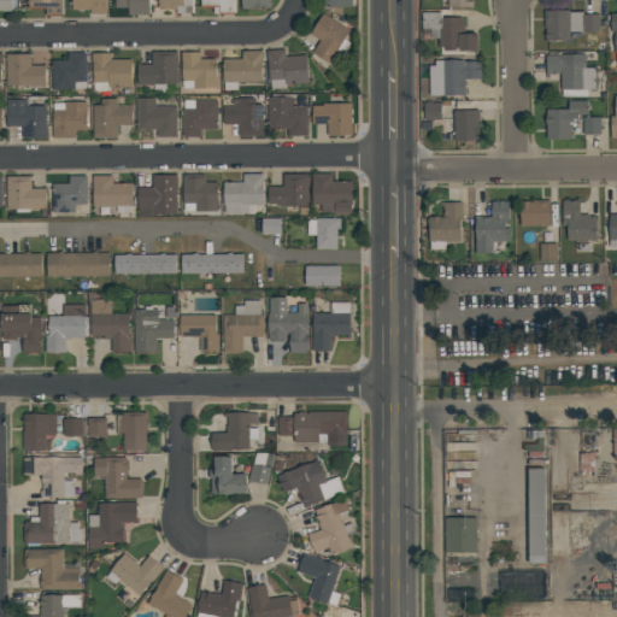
[(0,0),(11,0),(11,11),(0,11),(0,0)]
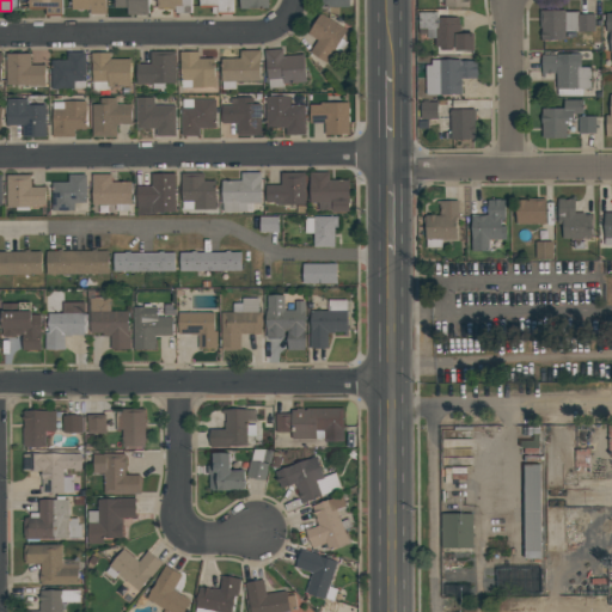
[(61,0),(61,16),(46,16),(46,10),(28,10),(28,0),(61,0)]
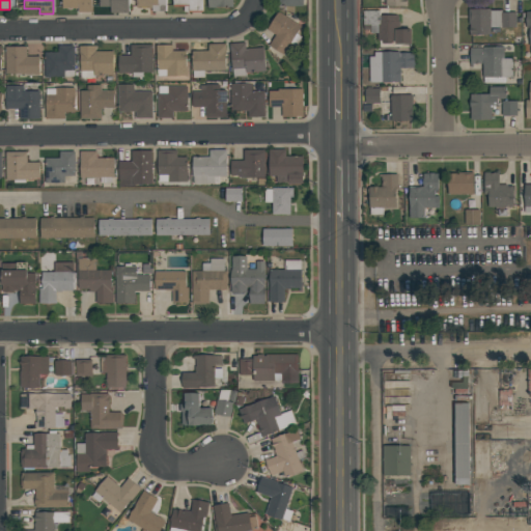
[(91,0),(92,12),(78,12),(78,8),(62,8),(62,0),(91,0)]
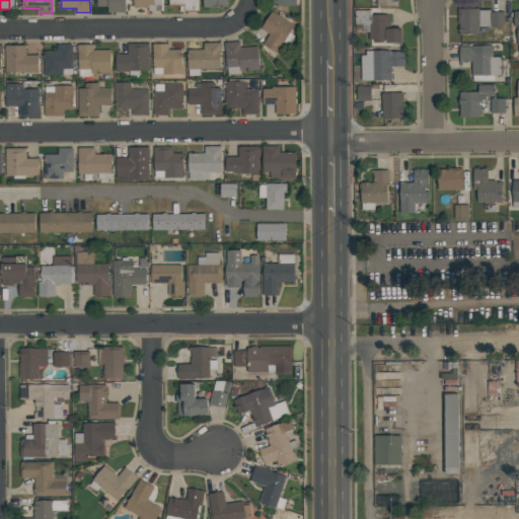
[(126,0),(126,12),(107,12),(107,6),(96,7),(96,0),(126,0)]
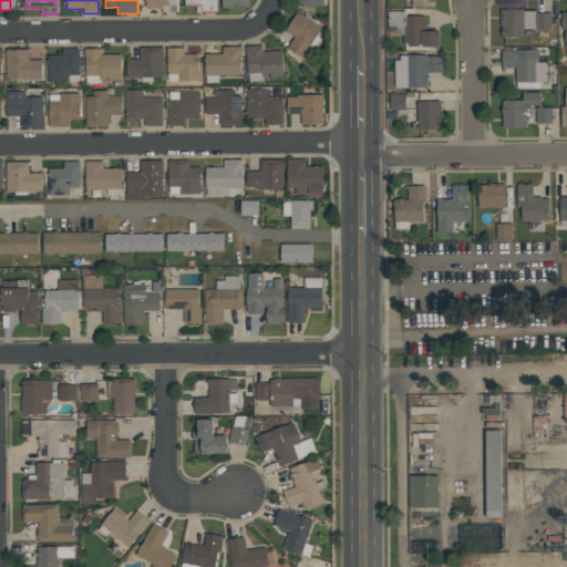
[(176,0),(176,12),(162,12),(162,9),(157,9),(157,8),(145,8),(145,0),(176,0)]
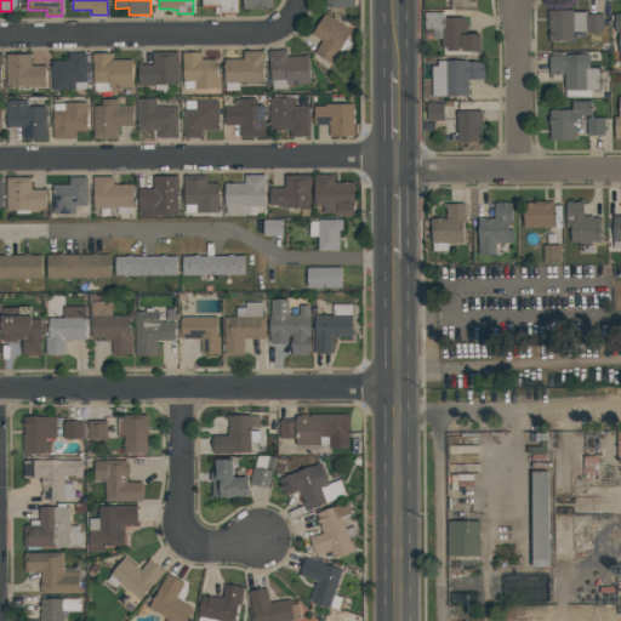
[(203,0),(237,0),(237,13),(215,13),(215,7),(203,7),(203,0)]
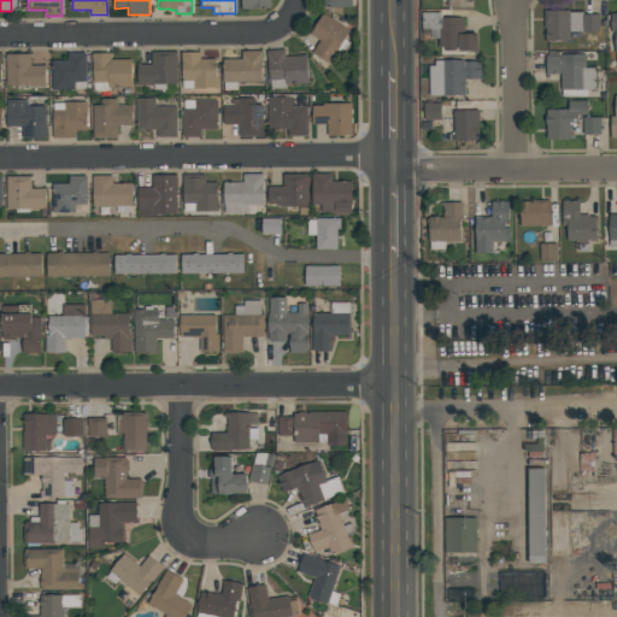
[(241,0),(241,9),(270,10),(270,0),(241,0)]
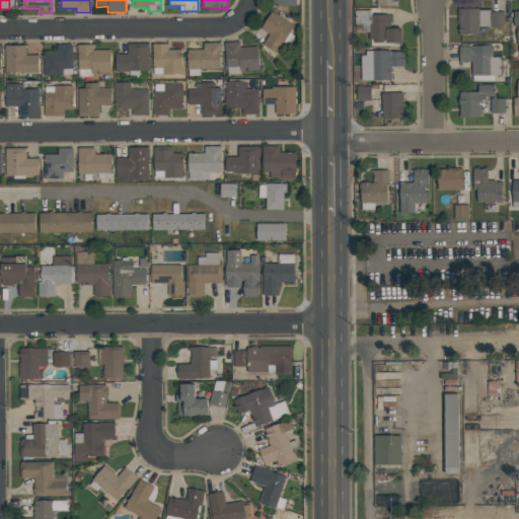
[(459,33),(459,31),(458,31),(458,26),(459,26),(459,23),(457,23),(457,9),(478,8),(478,10),(490,10),(490,12),(490,26),(479,26),(479,33),(459,33)]
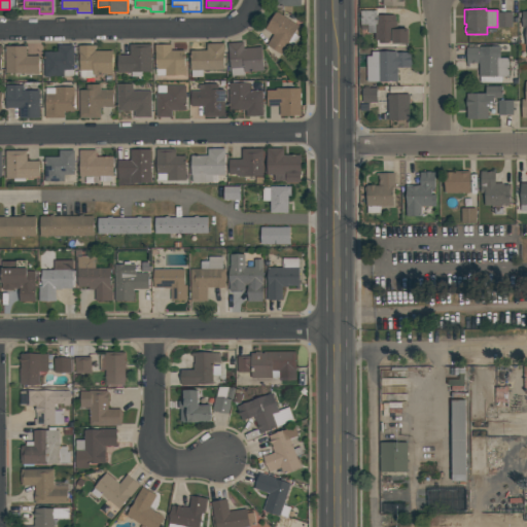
[(409,43),(392,43),(392,39),(388,39),(388,43),(379,43),(379,39),(375,39),(375,33),(369,33),(369,29),(360,29),(360,10),(377,10),(377,15),(395,14),(395,21),(397,21),(397,29),(408,29),(409,43)]
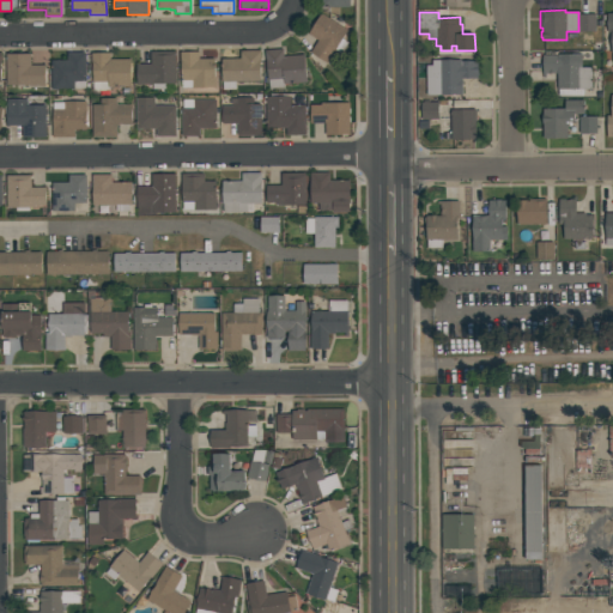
[(347,30),(343,38),(347,42),(341,53),(335,49),(327,62),(310,52),(317,40),(308,34),(321,13),(347,30)]
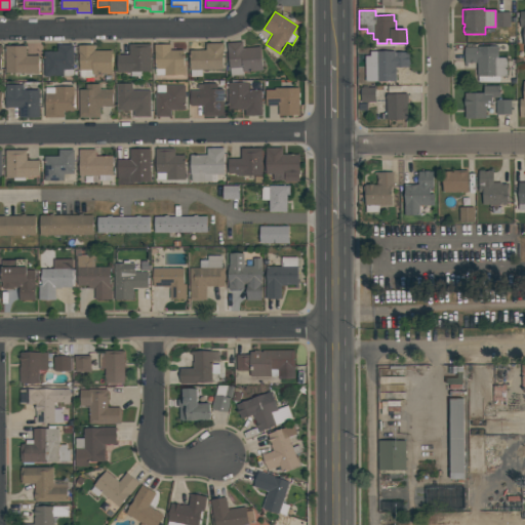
[(495,27),(495,12),(510,12),(510,27),(495,27)]
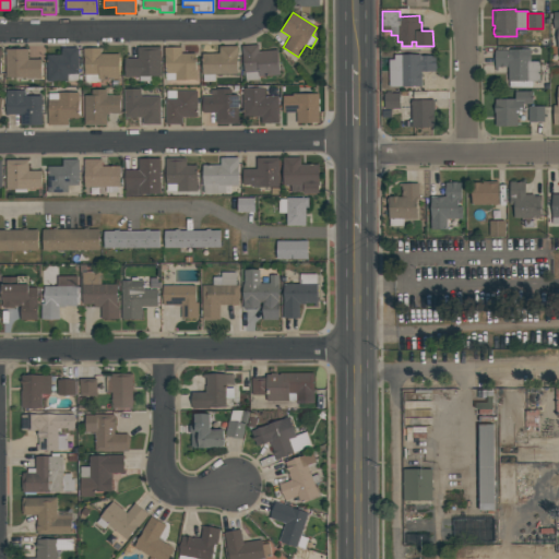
[(280,75),(259,76),(260,80),(246,81),(245,72),(244,72),(242,55),(241,56),(241,46),(258,45),(259,51),(277,50),(280,75)]
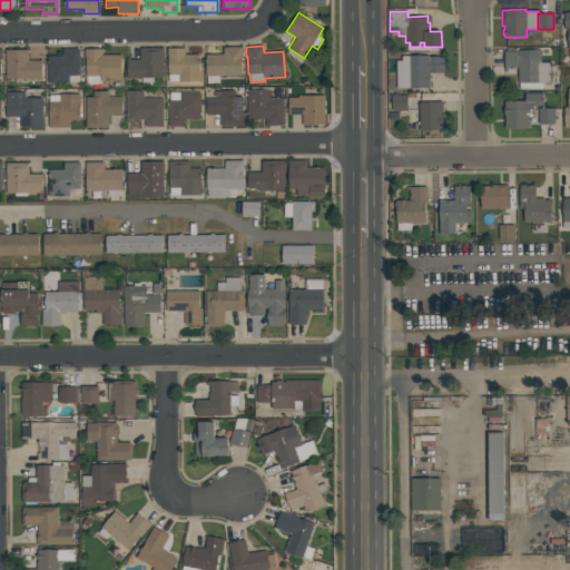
[(163,47),(163,78),(154,78),(154,82),(141,82),(141,78),(127,78),(127,60),(139,59),(139,48),(163,47)]
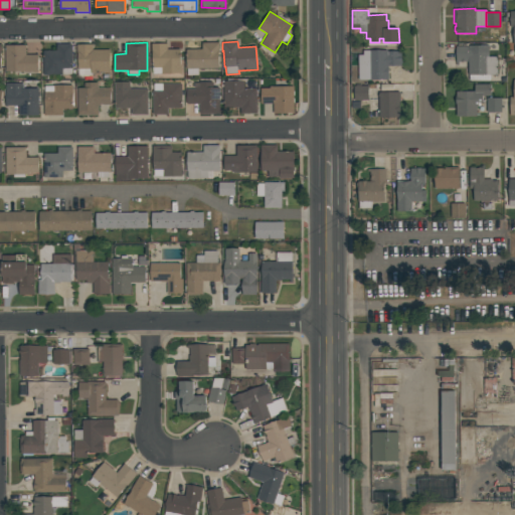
[(186,49),(201,49),(201,43),(218,42),(218,68),(197,68),(197,75),(187,75),(187,68),(186,68),(186,49)]
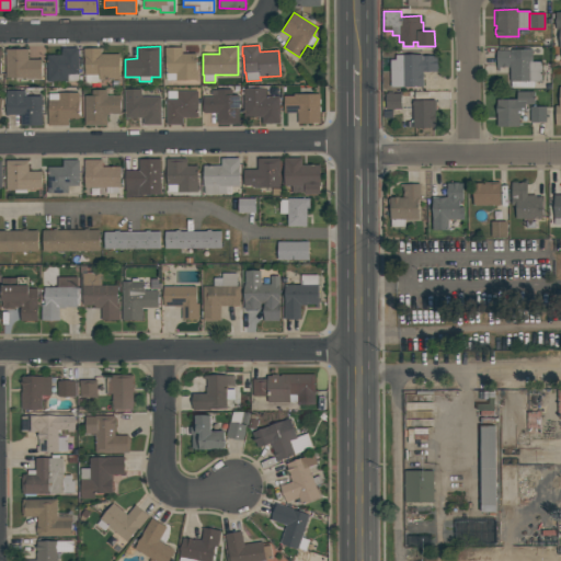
[(182,47),(182,54),(196,54),(196,65),(199,65),(199,80),(175,80),(165,80),(165,56),(164,56),(164,47),(182,47)]
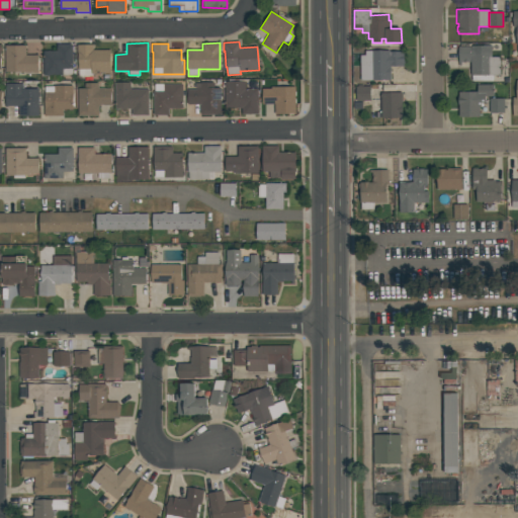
[(25,45),(25,55),(37,55),(37,72),(24,72),(5,72),(5,45),(25,45)]
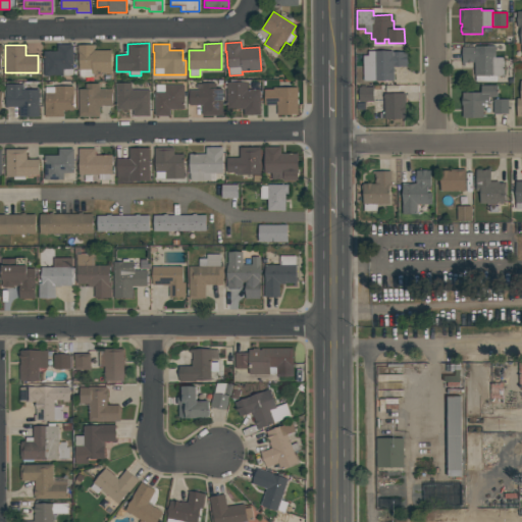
[(43,51),(57,51),(57,45),(72,45),(72,75),(43,75),(43,51)]
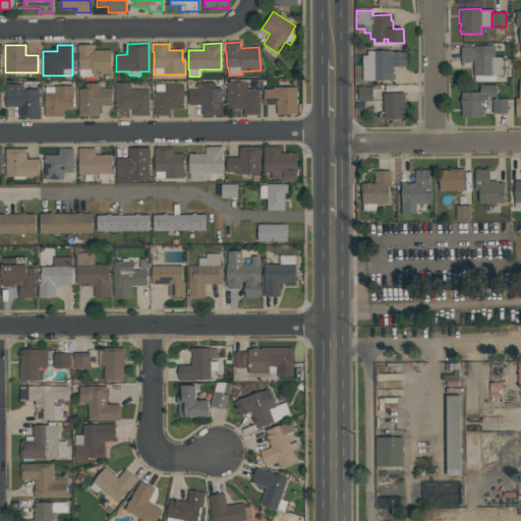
[(79,76),(79,69),(78,69),(78,54),(77,54),(77,45),(94,45),(94,50),(111,50),(111,74),(92,74),(92,76),(79,76)]
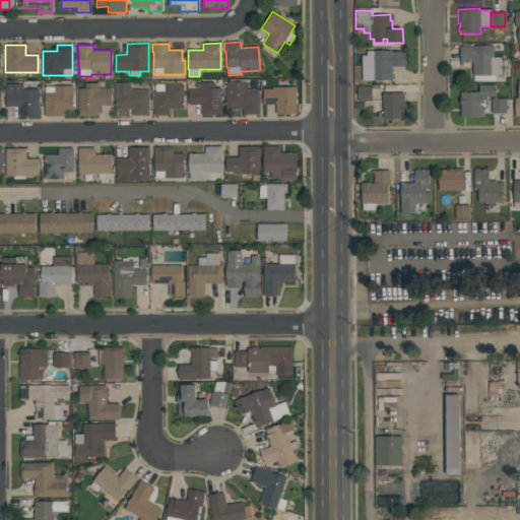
[(493,46),(493,57),(502,57),(502,76),(495,76),(495,81),(473,81),(473,75),(472,75),(472,63),(469,63),(469,62),(465,62),(465,63),(460,63),(460,47),(473,47),(473,46),(493,46)]
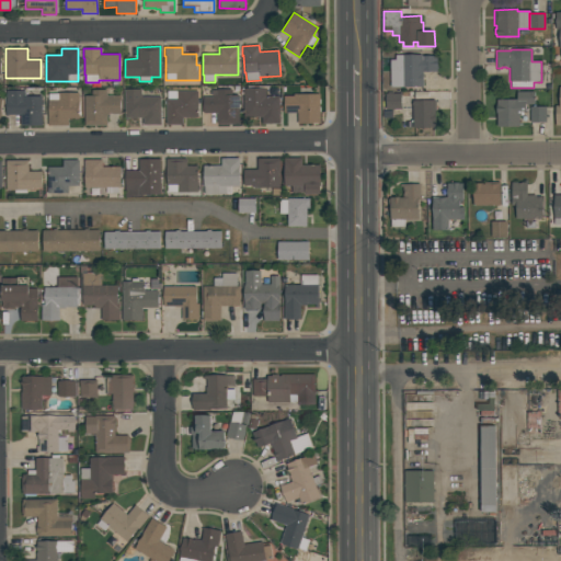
[(396,55),(422,55),(422,56),(436,56),(436,60),(437,60),(437,67),(437,71),(423,71),(423,86),(391,87),(390,60),(396,59),(396,55)]
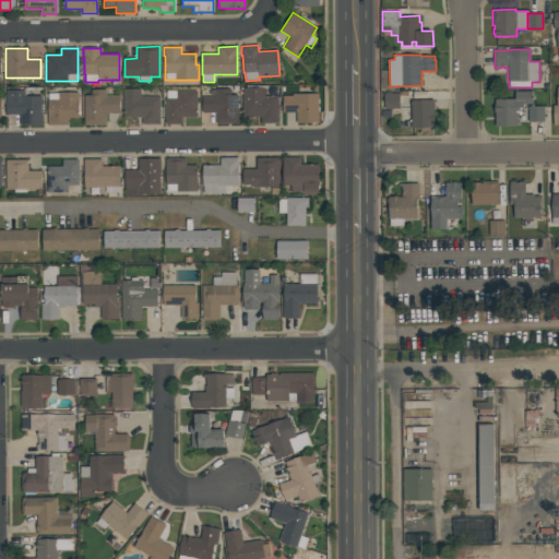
[(265,87),(265,95),(277,95),(278,122),(261,122),(261,117),(242,117),(242,87),(265,87)]
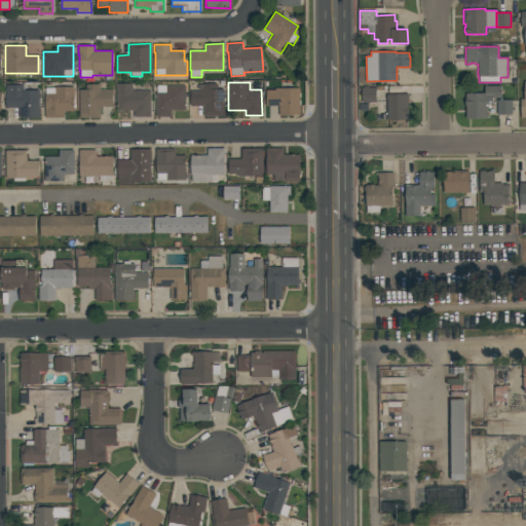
[(151,117),(134,117),(134,111),(117,111),(116,83),(133,83),(133,90),(150,90),(151,117)]
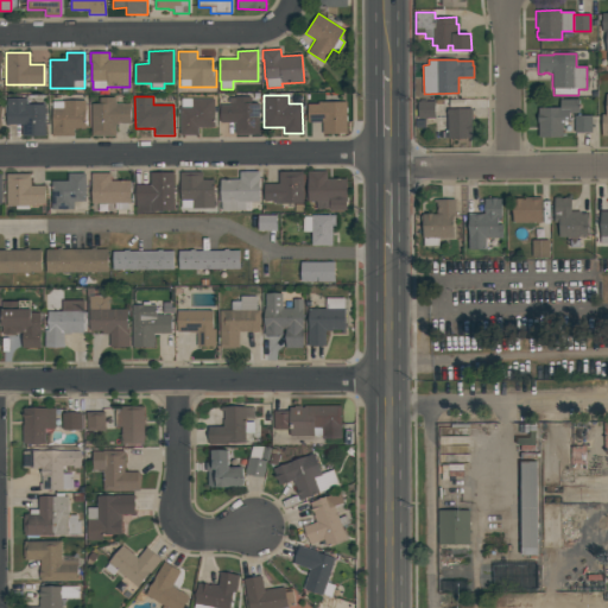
[(235,122),(221,122),(220,105),(229,105),(229,97),(235,97),(235,96),(252,96),(252,102),(257,102),(259,102),(259,134),(235,134),(235,122)]
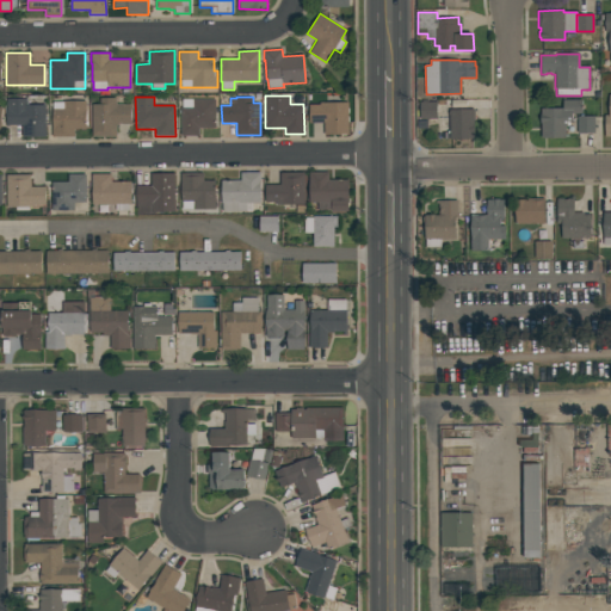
[(22,136),(22,124),(6,125),(6,99),(28,98),(28,105),(45,105),(45,136),(22,136)]
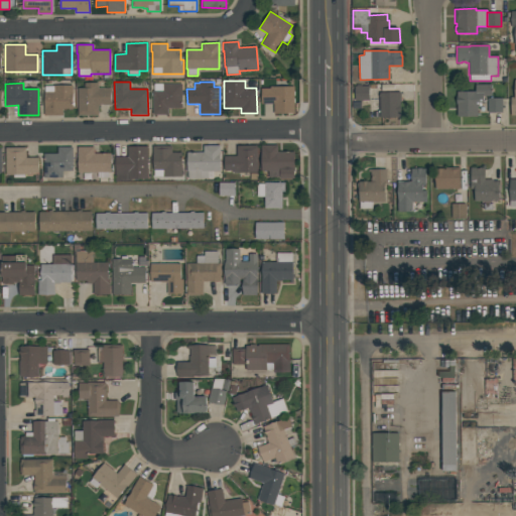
[(98,115),(78,116),(77,88),(84,88),(84,83),(98,83),(98,88),(110,88),(111,105),(98,105),(98,115)]
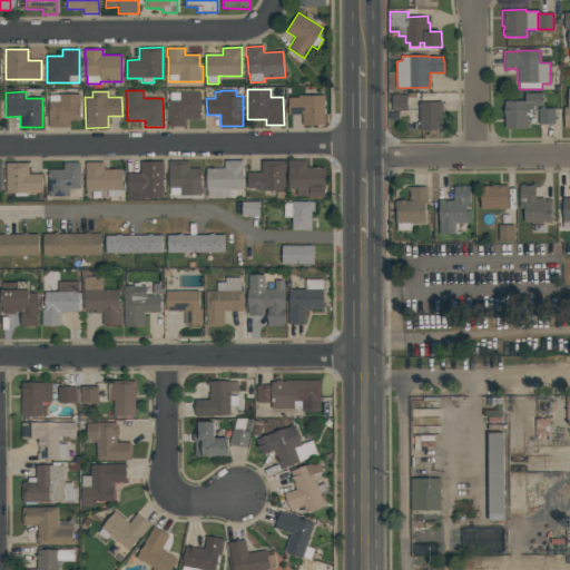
[(169,127),(168,100),(170,100),(169,92),(200,92),(200,119),(186,119),(186,127),(169,127)]
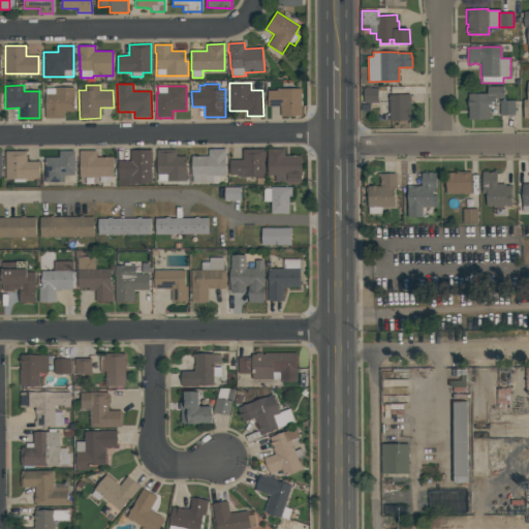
[(489,119),(468,119),(468,107),(467,98),(468,98),(468,94),(487,93),(487,86),(503,86),(504,98),(495,98),(495,105),(493,105),(493,109),(491,109),(491,110),(489,110),(489,119)]
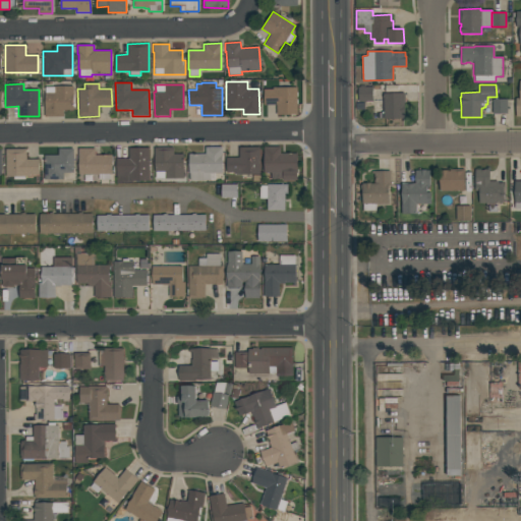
[(72,110),(63,110),(63,116),(45,116),(45,87),(54,87),(54,85),(73,85),(72,110)]
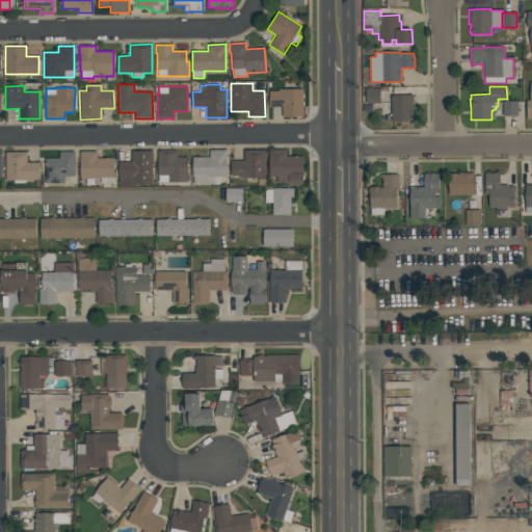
[(282,117),(282,107),(269,107),(269,106),(267,106),(267,102),(269,102),(269,91),(278,90),(278,89),(303,88),(303,117),(282,117)]
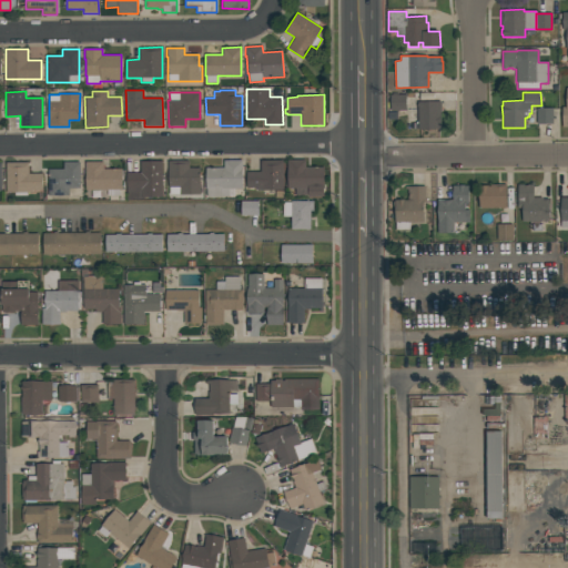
[(391,111),(391,94),(406,94),(406,110),(391,111)]
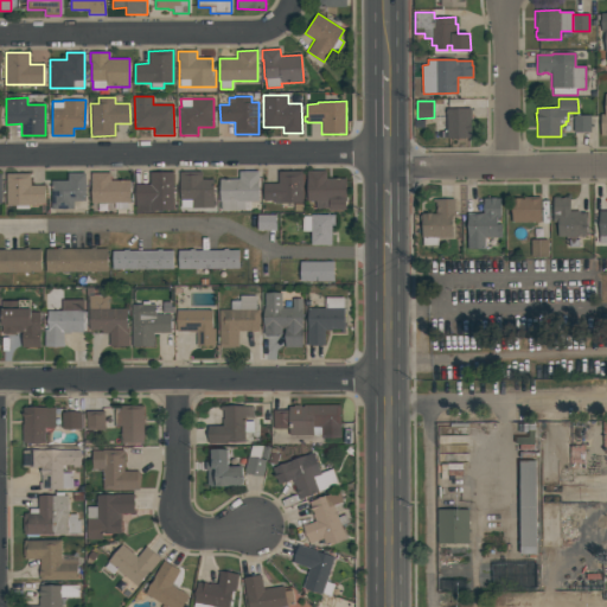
[(471,138),(447,138),(438,138),(438,109),(446,109),(472,109),(472,120),(471,120),(471,138)]
